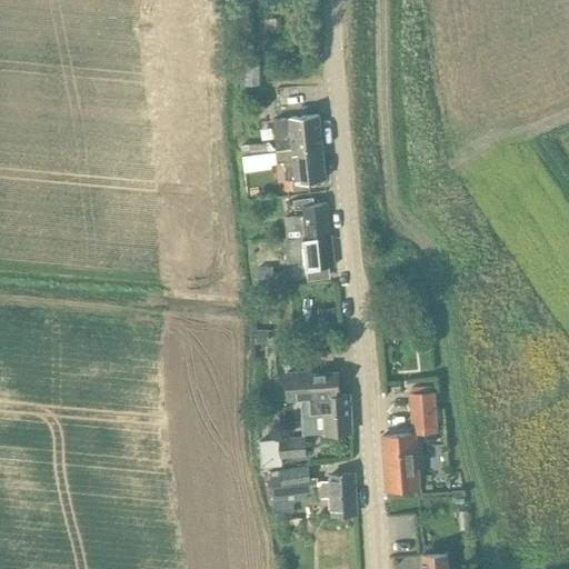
[(276,19),(265,20),(266,31),(277,30),(276,19)]
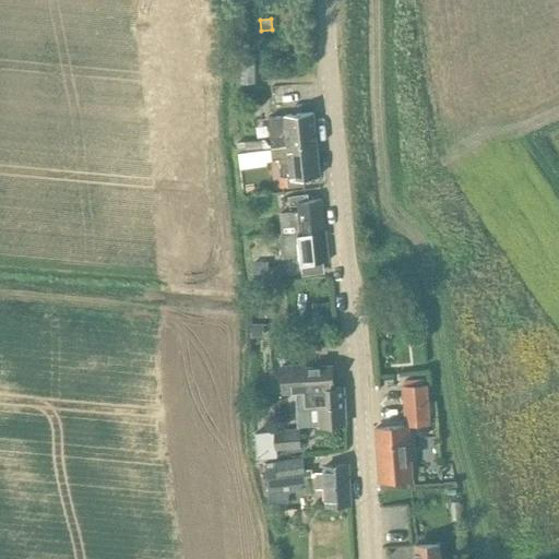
[(254,57),(239,58),(240,84),(256,84),(254,57)]
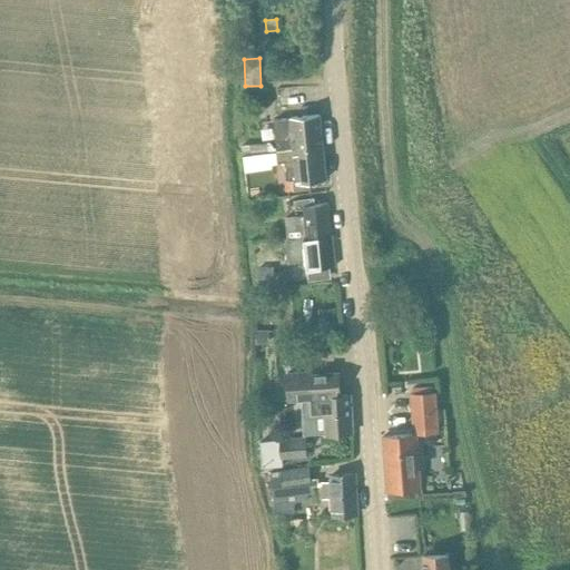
[(320,115),(297,117),(274,119),(277,150),(277,151),(323,147),(320,115)]
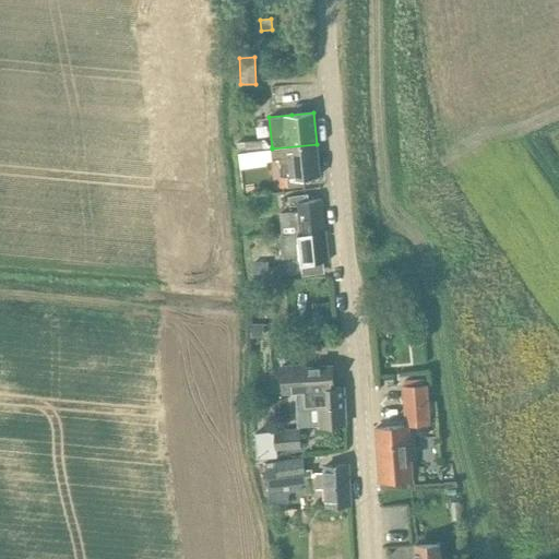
[(237,142),(238,152),(263,150),(263,140),(237,142)]
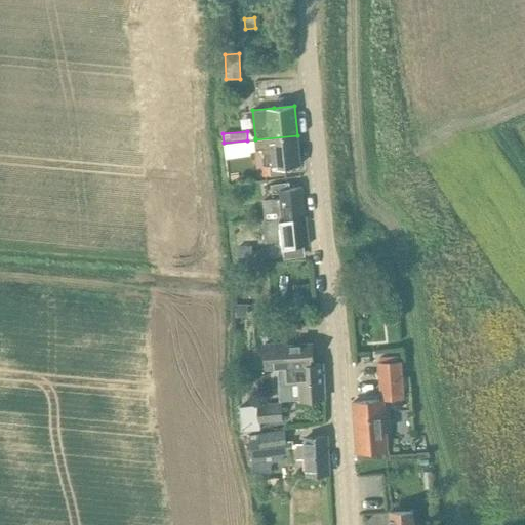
[(255,139),(248,140),(248,152),(249,152),(255,151),(255,149),(257,149),(263,148),(265,165),(265,167),(271,167),(271,175),(286,174),(285,166),(300,165),(297,135),(255,139)]
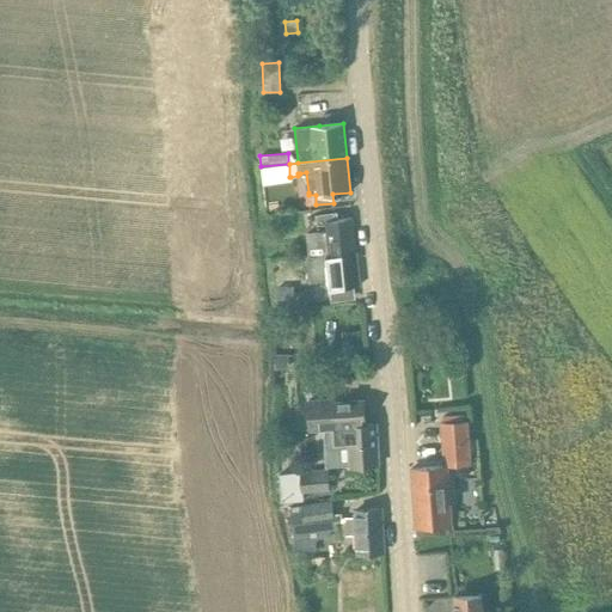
[(288,166),(255,170),(256,182),(289,178),(288,166)]
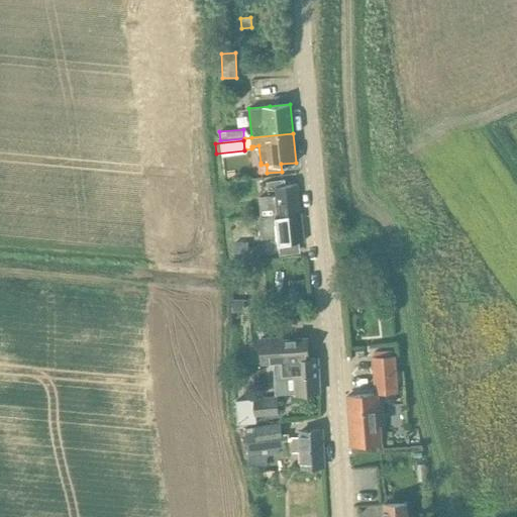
[(262,217),(300,213),(297,185),(285,186),(285,180),(268,182),(269,191),(277,191),(278,198),(260,199),(262,217)]
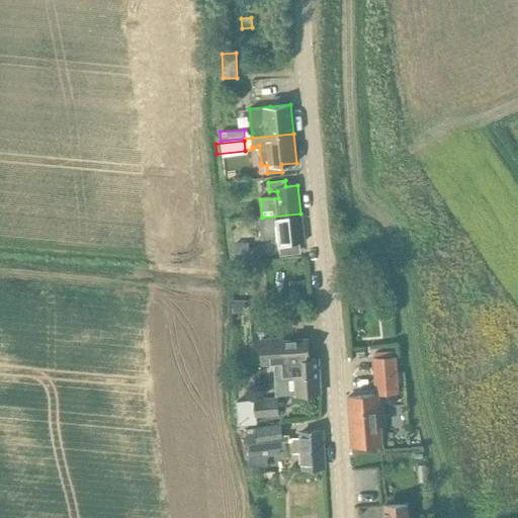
[(298,242),(303,242),(304,242),(300,213),(262,218),(264,239),(281,238),(283,253),(299,252),(298,242)]
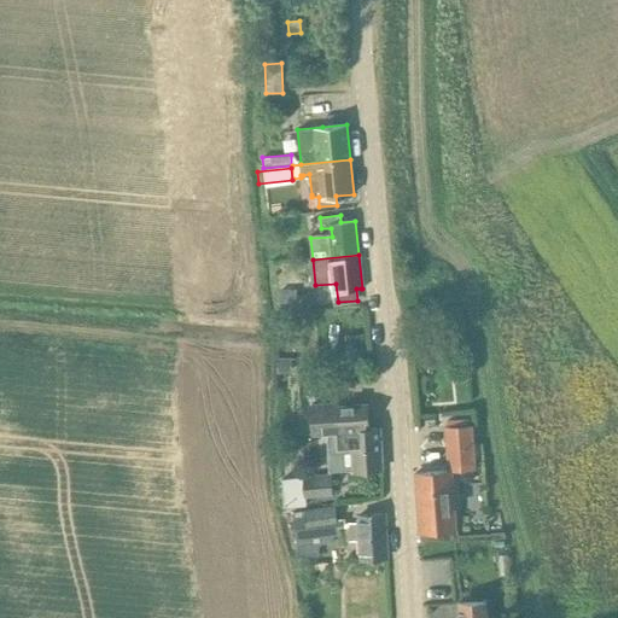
[(297,289),(279,291),(281,312),(298,310),(297,289)]
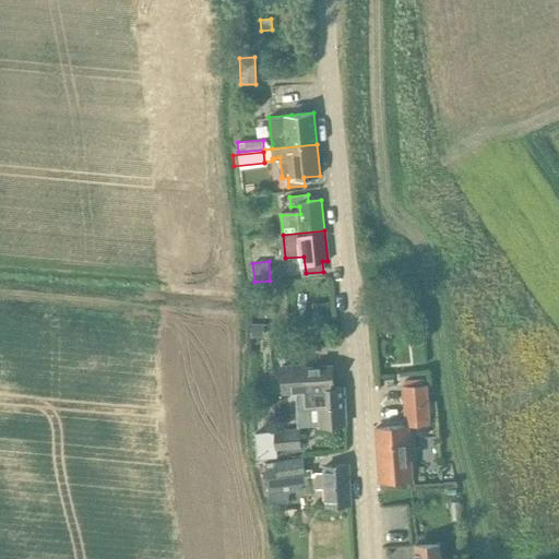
[(391,299),(385,305),(387,312),(392,317),(399,316),(404,310),(403,304),(397,299),(391,299)]
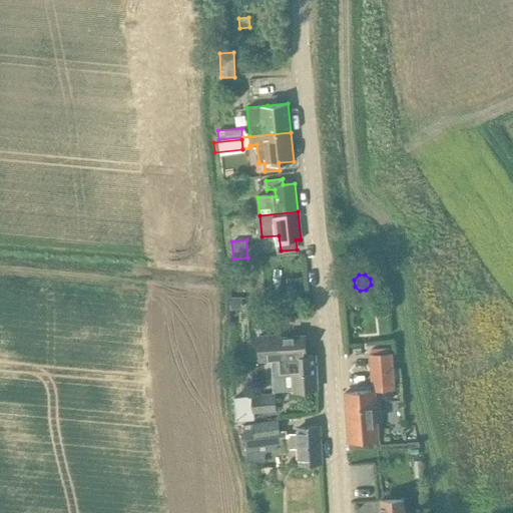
[(295,391),(318,390),(316,356),(306,356),(305,336),(281,337),(281,333),(258,335),(259,359),(280,358),(281,369),(293,368),(295,391)]
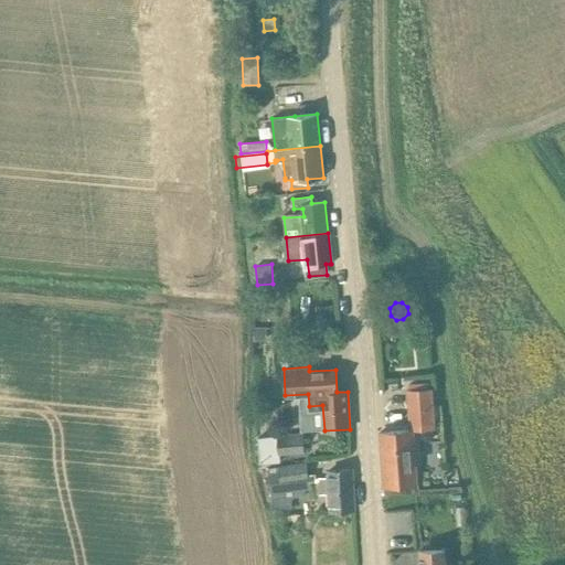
[(408,383),(409,391),(412,425),(435,424),(433,388),(428,388),(427,382),(408,383)]
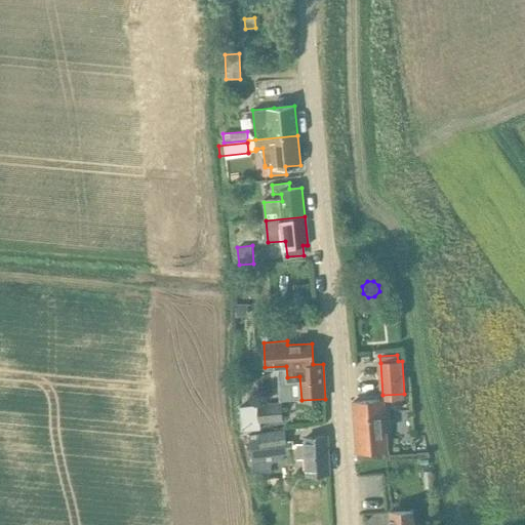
[(384,400),(373,401),(353,402),(356,453),(387,450),(384,400)]
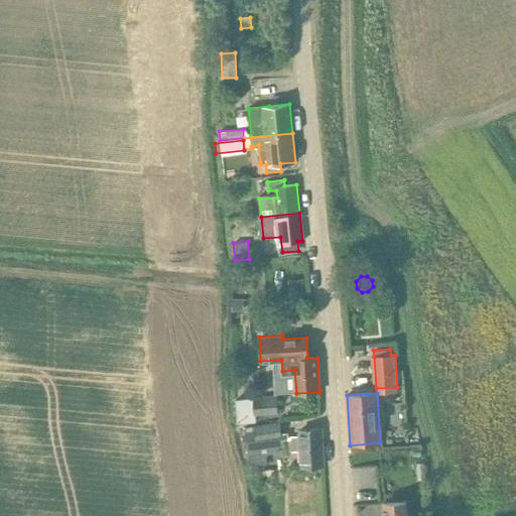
[(237,421),(256,421),(256,414),(261,414),(278,412),(277,397),(244,400),(236,400),(237,421)]
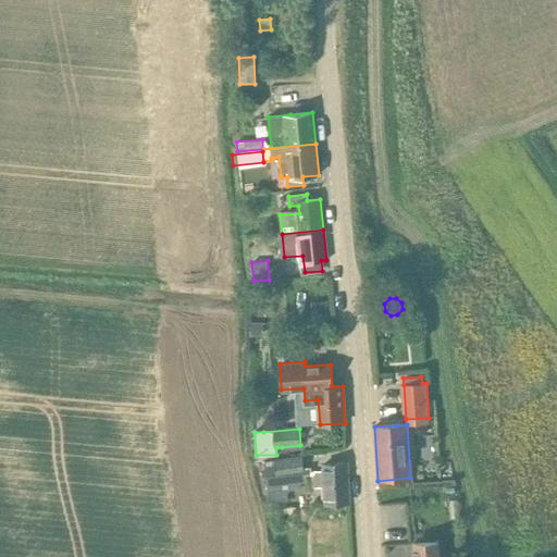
[(264,462),(268,487),(269,504),(288,502),(288,490),(302,489),(301,484),(308,483),(307,474),(312,474),(312,467),(304,468),(304,456),(264,462)]
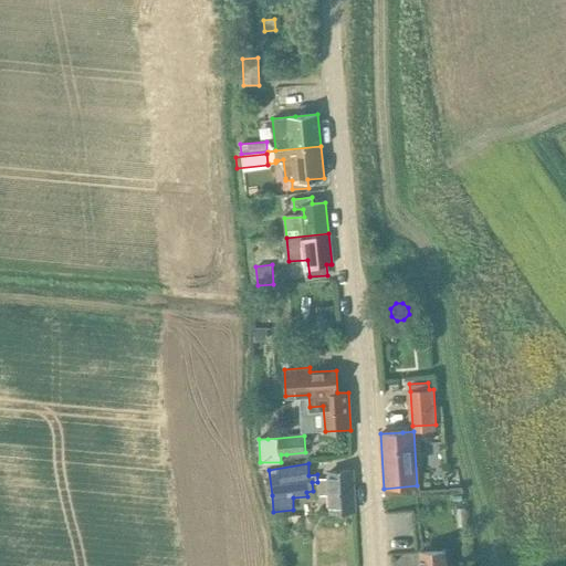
[(353,471),(331,472),(333,512),(355,511),(353,471)]
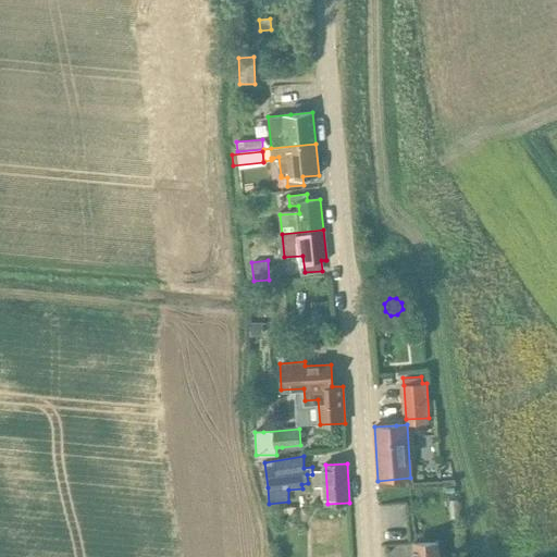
[(458,499),(448,500),(449,518),(459,517),(458,499)]
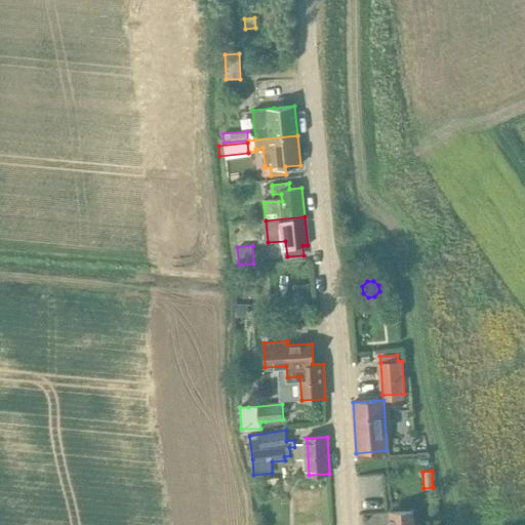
[(391,519),(389,519),(389,524),(414,524),(413,509),(390,511),(391,519)]
